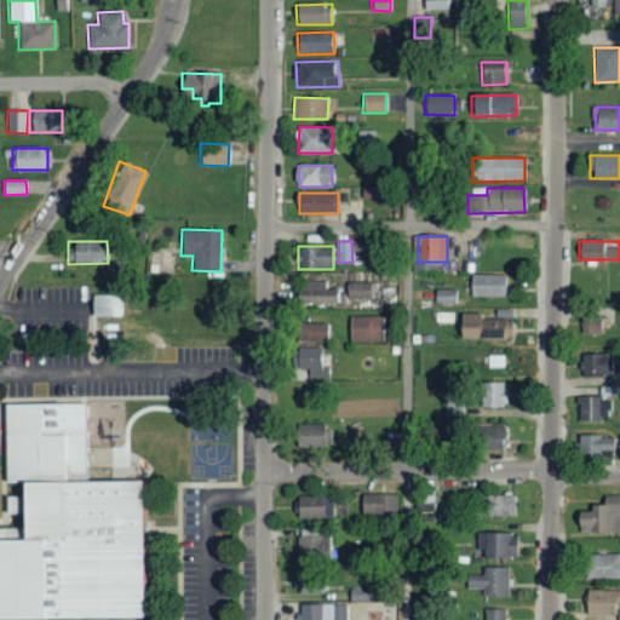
[(102,277),(118,274),(115,262),(99,265),(102,277)]
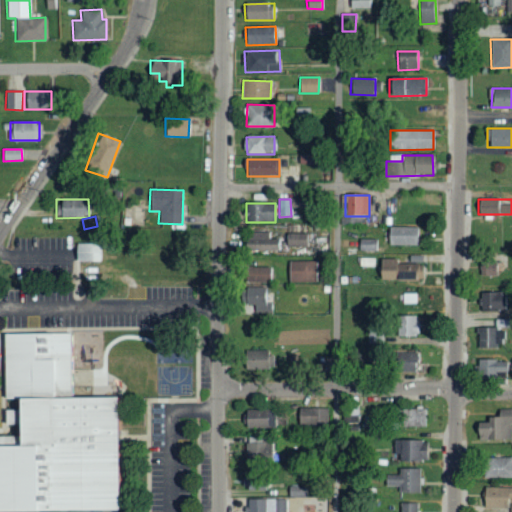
[(388,245),(417,245),(417,227),(388,227),(388,245)]
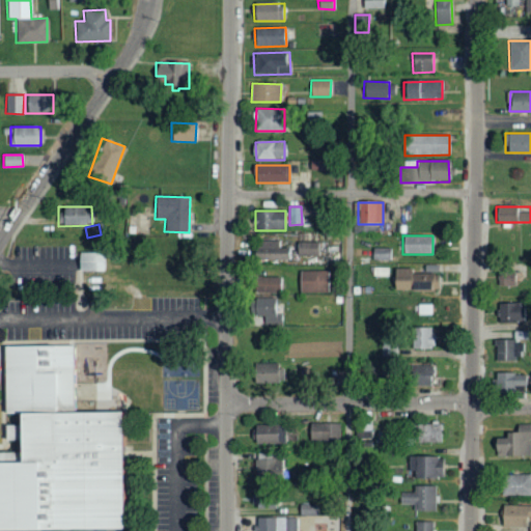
[(287,247),(281,248),(280,239),(254,240),(255,261),(287,260),(287,247)]
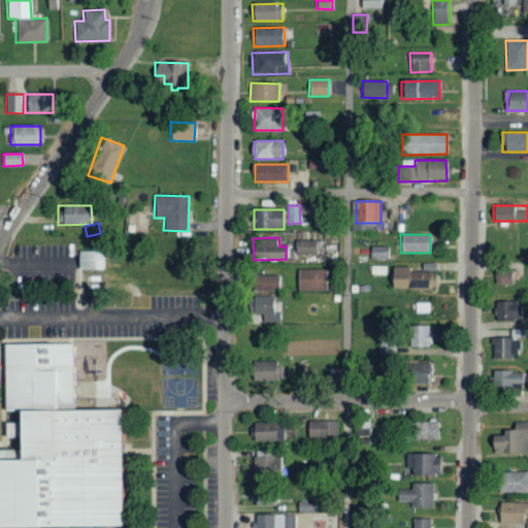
[(316,240),(295,240),(295,255),(317,255),(316,240)]
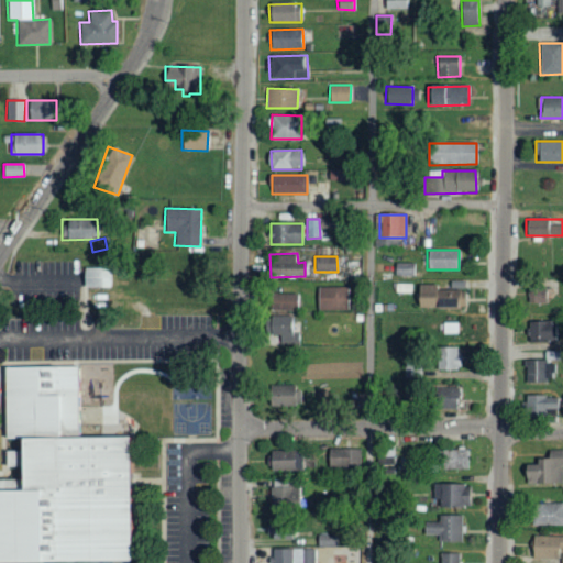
[(416,264),(395,263),(395,276),(415,276),(416,264)]
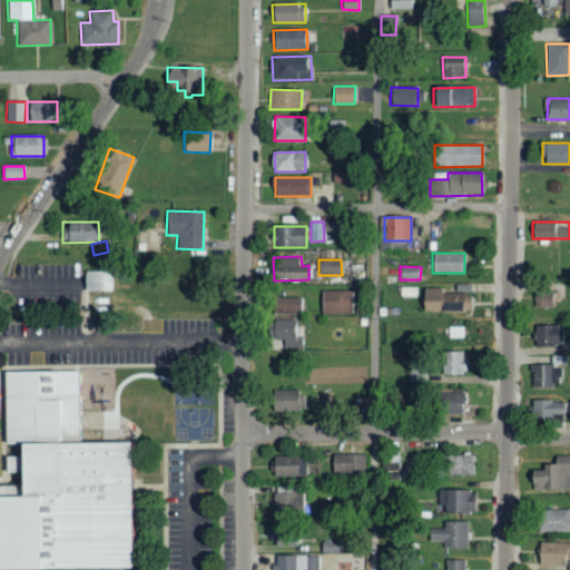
[(84,291),(109,292),(110,272),(85,271),(84,291)]
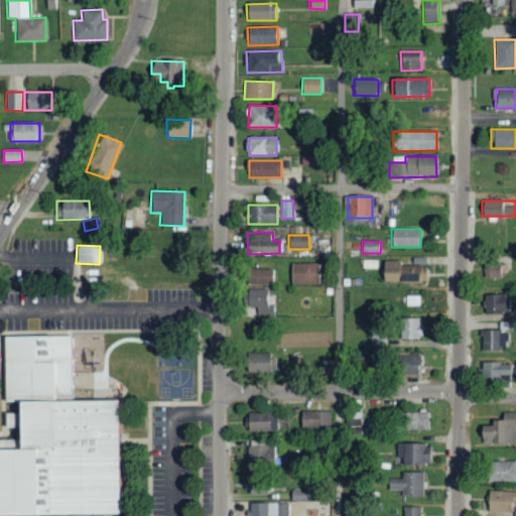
[(378,260),(362,260),(362,268),(377,268),(378,260)]
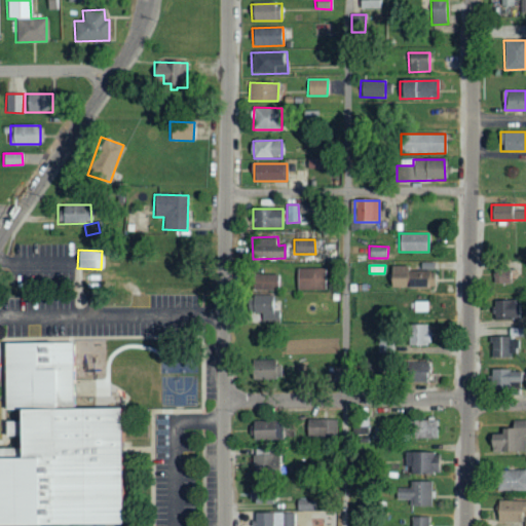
[(408,266),(390,266),(390,287),(433,289),(433,272),(408,271),(408,266)]
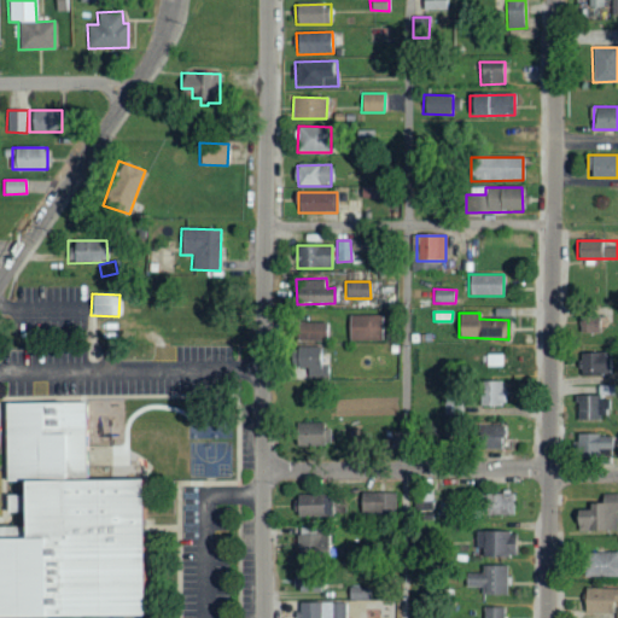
[(350,342),(380,340),(380,315),(349,315),(350,342)]
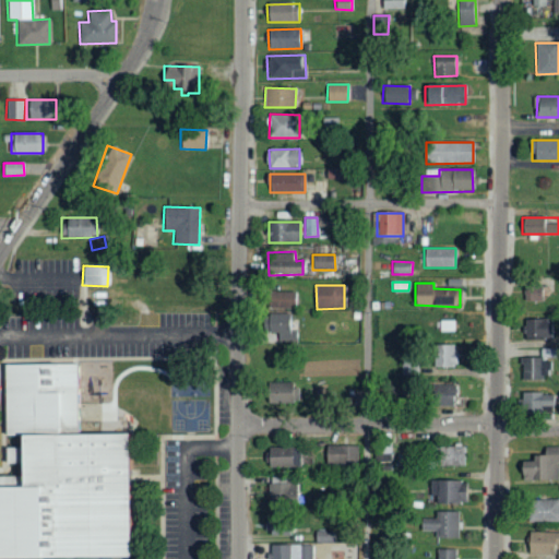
[(542,287),(524,286),(524,301),(542,301),(542,287)]
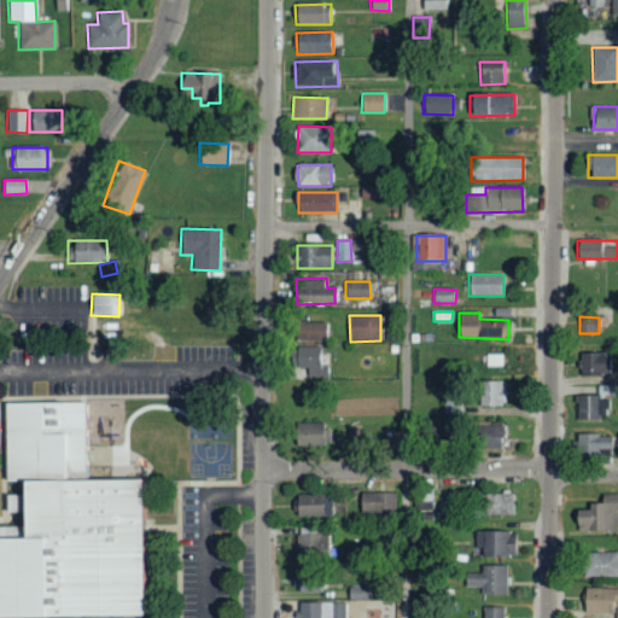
[(326,340),(326,321),(296,322),(297,342),(326,340)]
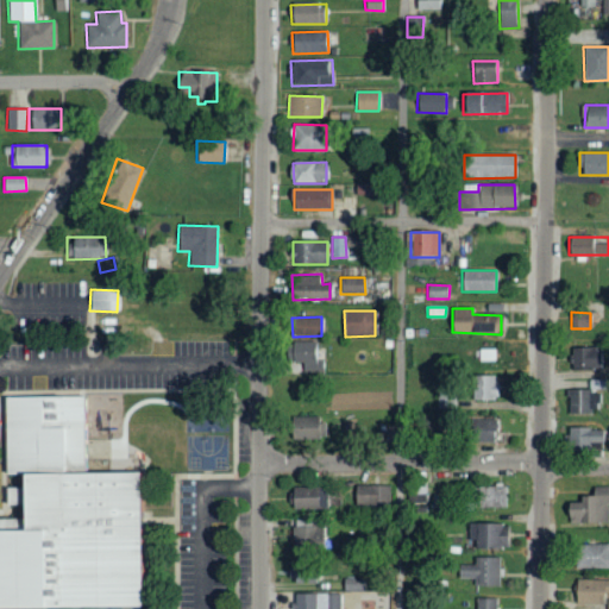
[(315,343),(290,341),(289,372),(315,372),(315,343)]
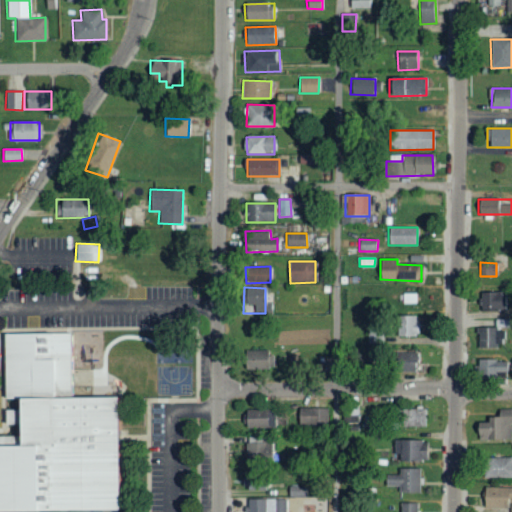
[(506,310),(506,292),(480,293),(480,311),(506,310)]
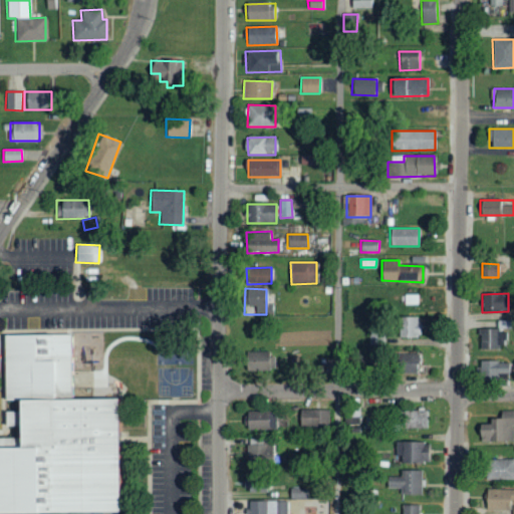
[(407,305),(419,304),(418,295),(407,296),(407,305)]
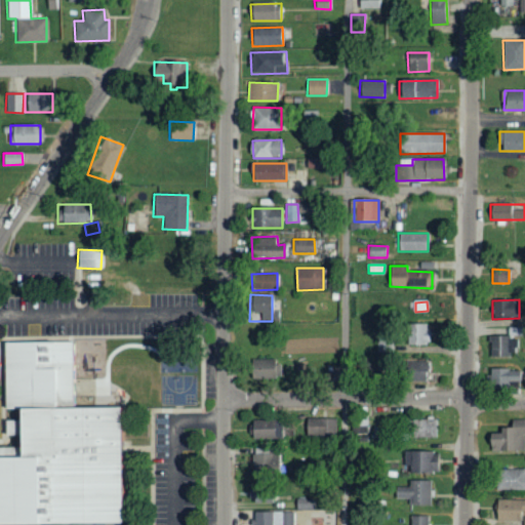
[(407,345),(430,345),(430,324),(407,324),(407,345)]
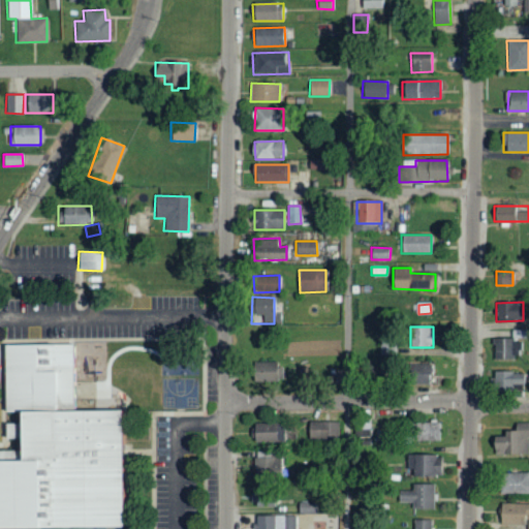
[(521,342),(514,342),(514,338),(493,339),(494,360),(521,359),(521,342)]
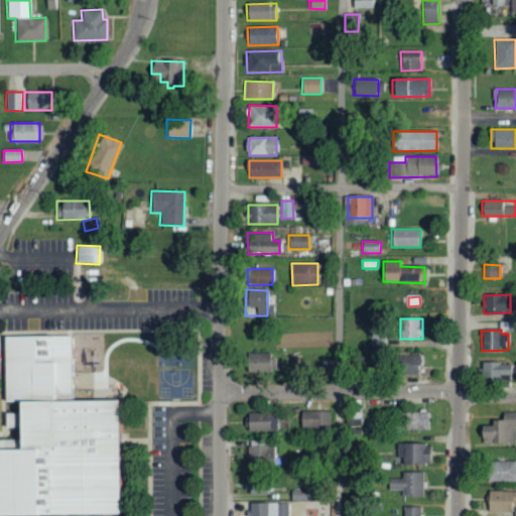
[(10,337),(74,336),(74,403),(126,402),(127,515),(0,515),(0,448),(30,448),(30,429),(8,429),(8,412),(31,412),(31,403),(10,403),(10,337)]
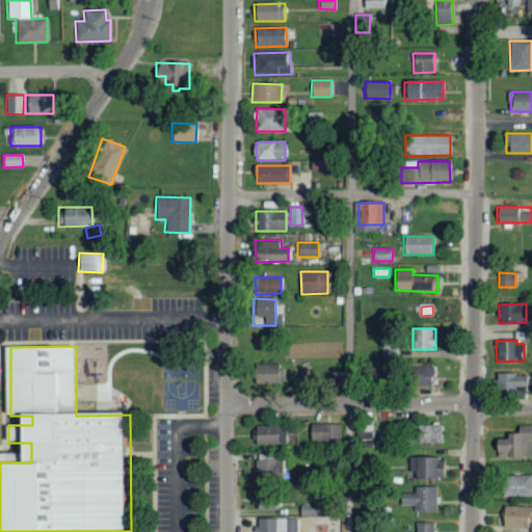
[(282,364),(253,365),(254,383),(283,382),(282,364)]
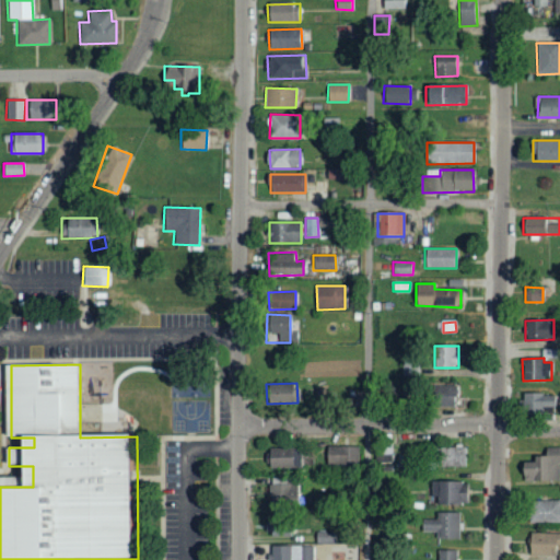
[(432,407),(458,406),(457,385),(431,386),(432,407)]
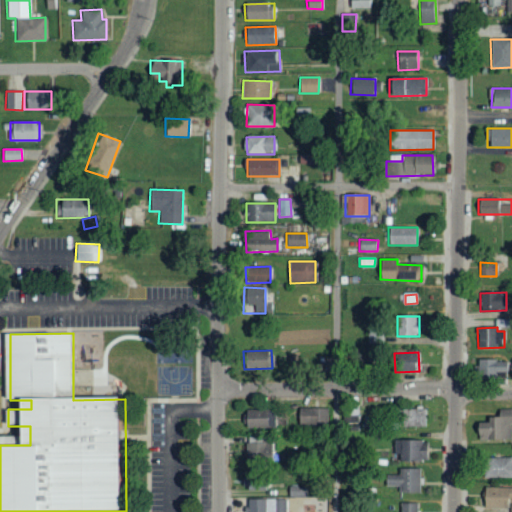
[(479,360),(478,378),(508,379),(508,361),(479,360)]
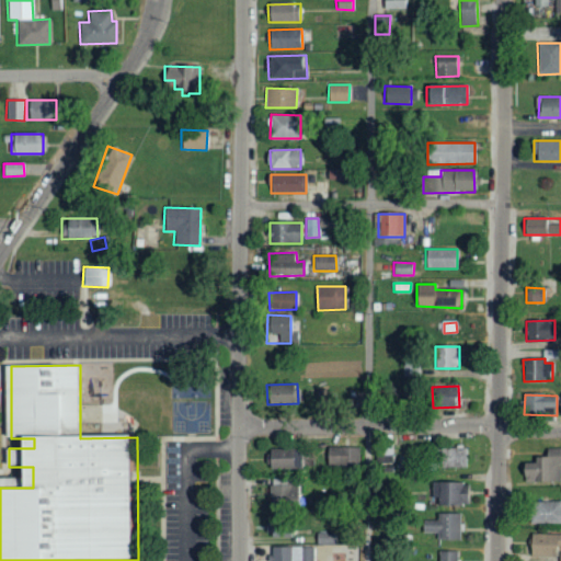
[(327,467),(359,466),(358,447),(325,447),(327,467)]
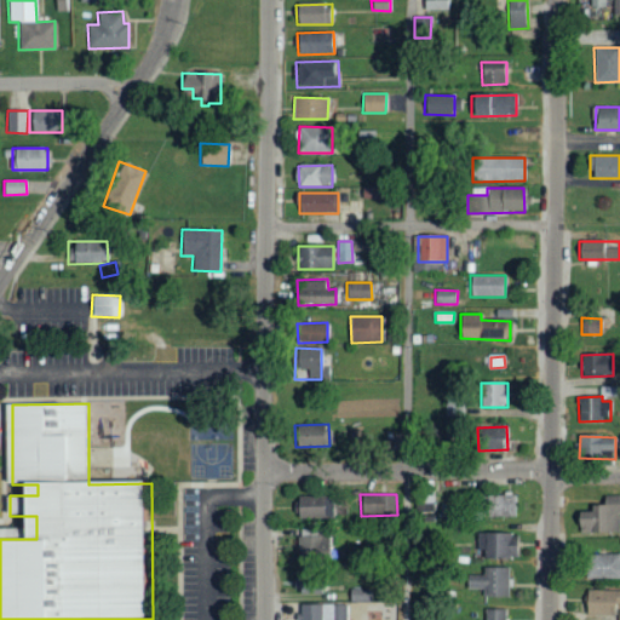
[(486,517),(515,517),(515,495),(486,495),(486,517)]
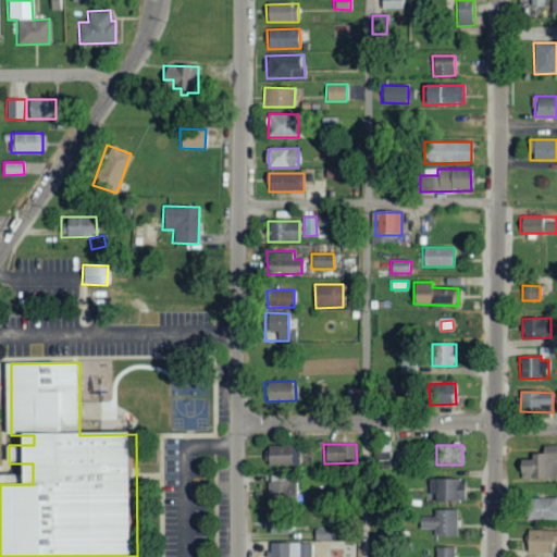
[(556,478),(556,460),(556,459),(556,445),(542,446),(542,455),(528,455),(529,467),(519,467),(519,479),(556,478)]
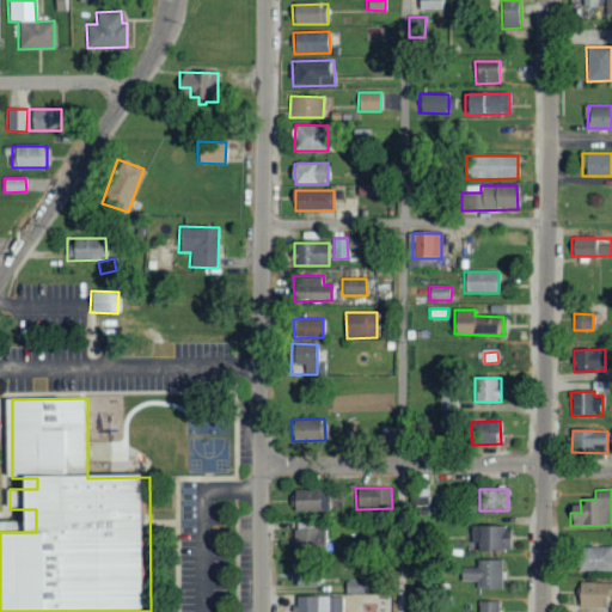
[(293,513),(330,512),(329,490),(293,491),(293,513)]
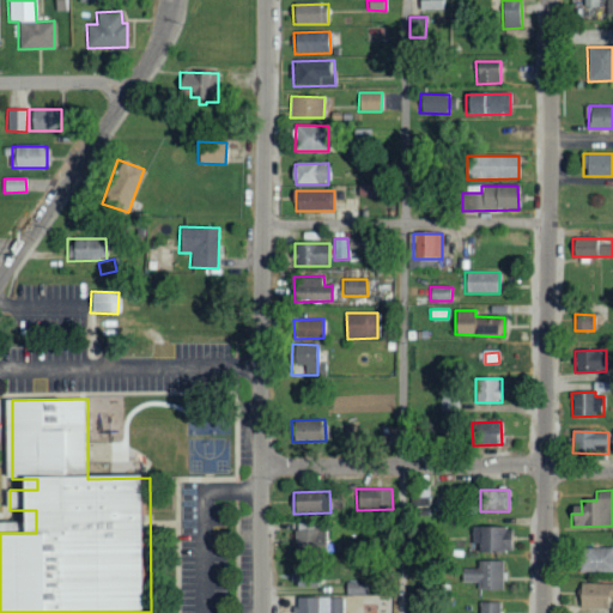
[(475,528),(475,553),(511,552),(511,527),(475,528)]
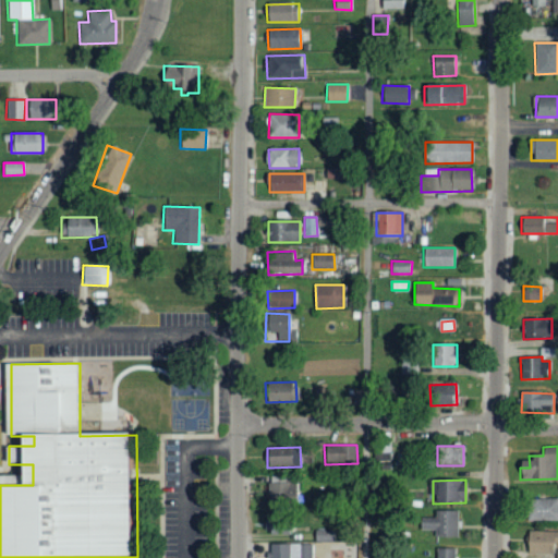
[(295,502),(296,484),(268,482),(267,501),(295,502)]
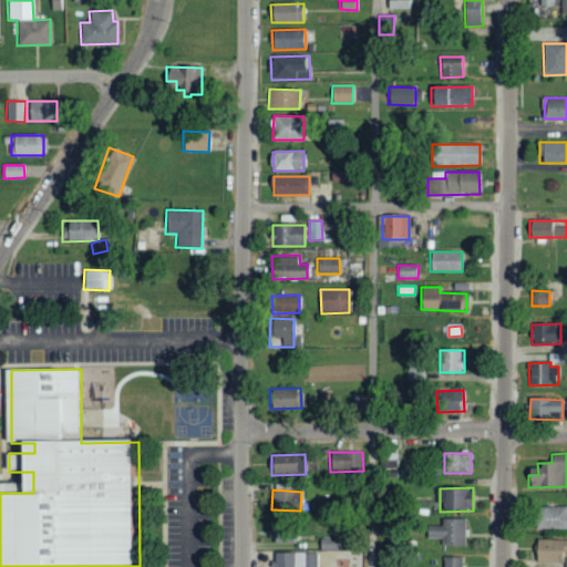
[(536,529),(566,528),(566,506),(536,507),(536,529)]
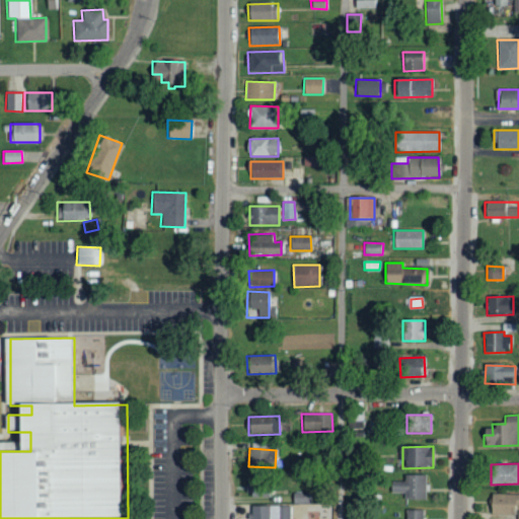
[(426,474),(403,475),(404,482),(391,482),(391,494),(404,494),(404,501),(426,500),(426,474)]
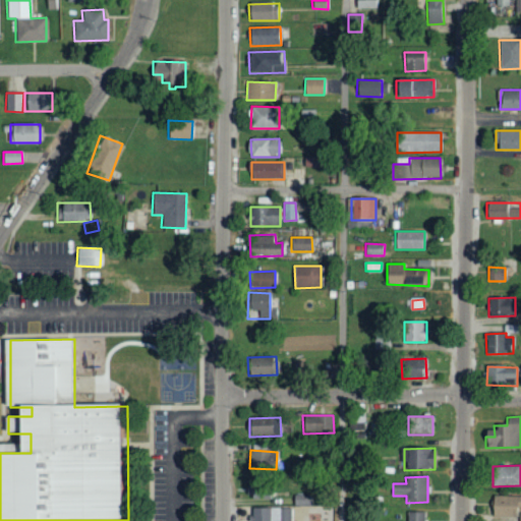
[(311,506),(310,495),(293,496),(294,506),(311,506)]
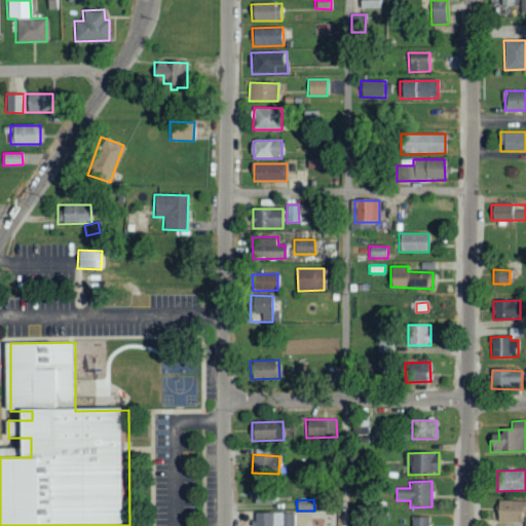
[(522,521),(522,513),(525,512),(525,500),(496,501),(497,522),(522,521)]
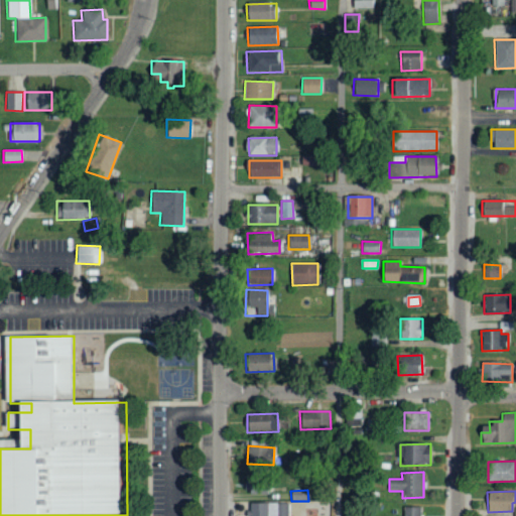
[(288,515),(289,504),(250,503),(249,515),(288,515)]
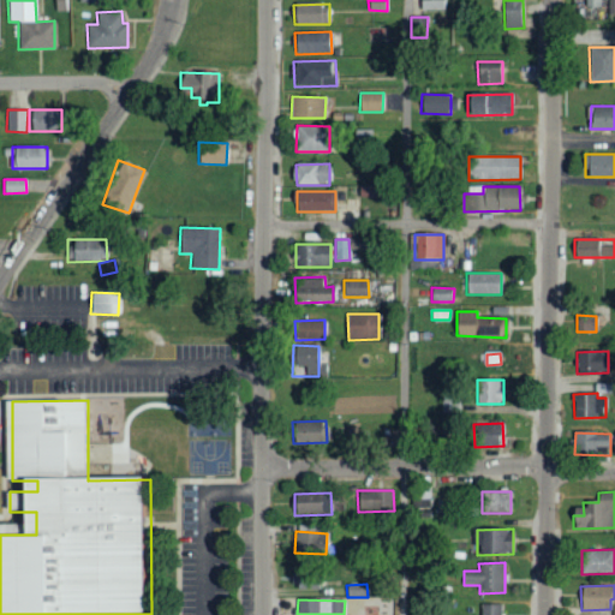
[(502,614),(503,604),(482,604),(481,614),(502,614)]
